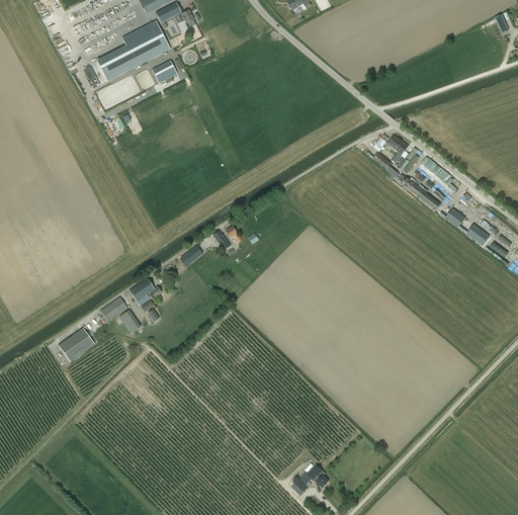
[(142,0),(147,10),(166,0),(142,0)]
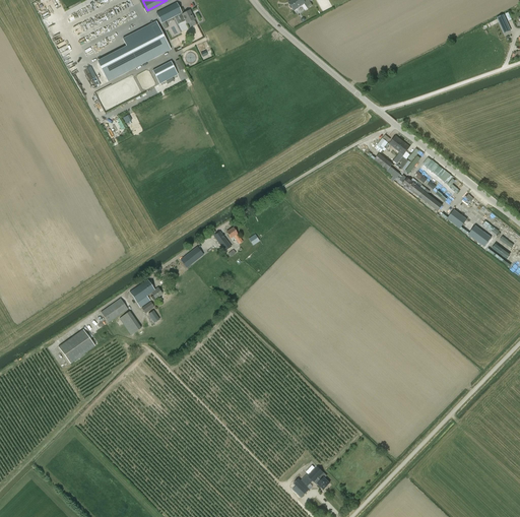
[(177,0),(156,10),(161,20),(174,14),(178,21),(185,17),(187,21),(195,16),(190,7),(182,11),(177,0)]
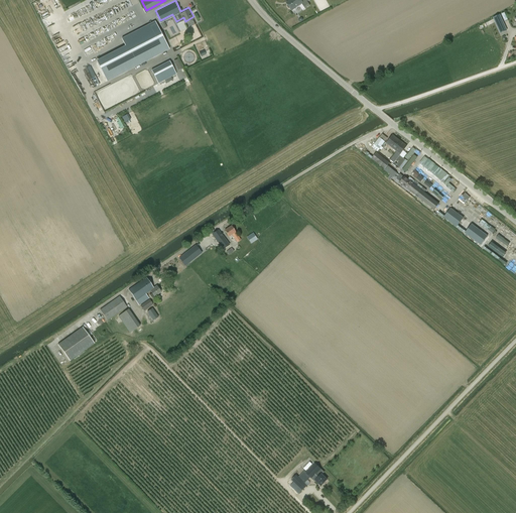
[(496,13),(493,15),(500,30),(506,27),(499,12),(496,13)]
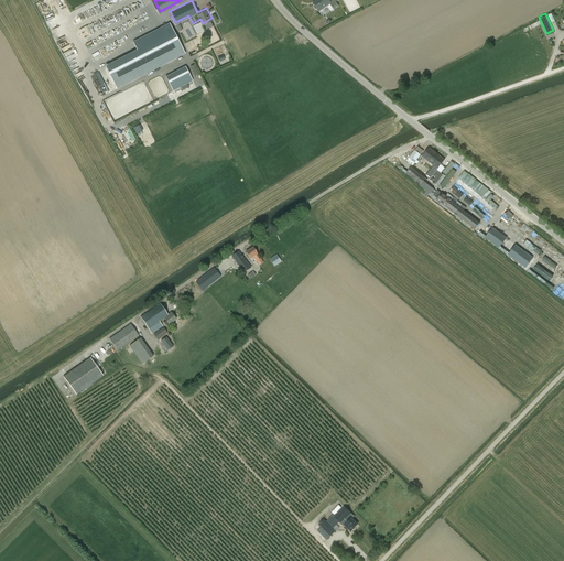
[(138,49),(107,65),(117,86),(185,51),(169,20),(133,39),(138,49)]
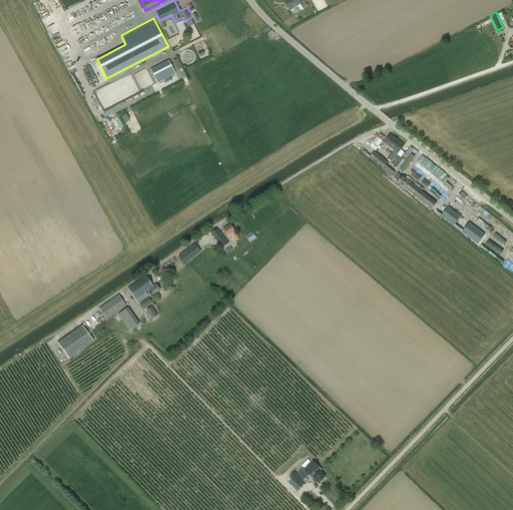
[(176,56),(173,58),(177,67),(181,65),(176,56)]
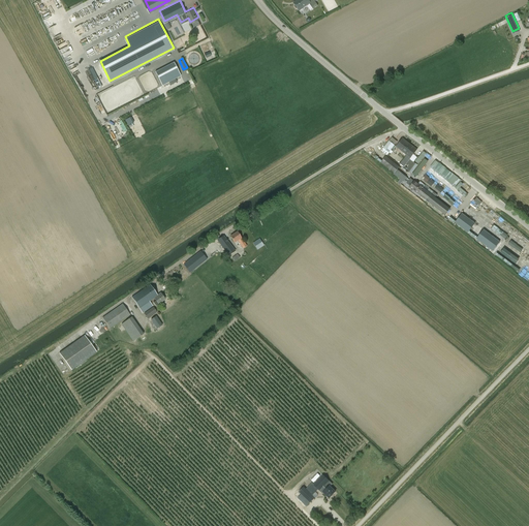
[(174,60),(155,69),(162,83),(181,72),(174,60)]
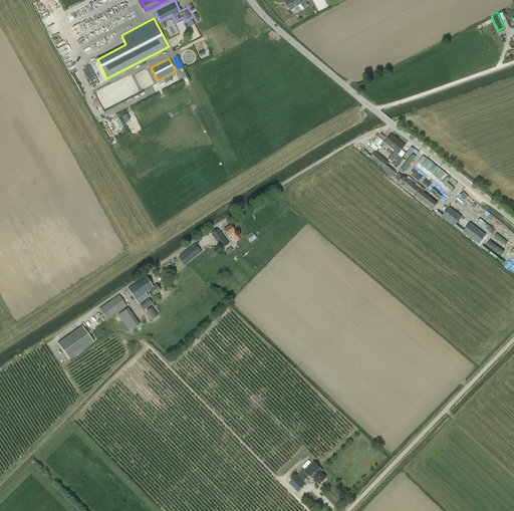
[(384,140),(392,146),(399,138),(392,132),(384,140)]
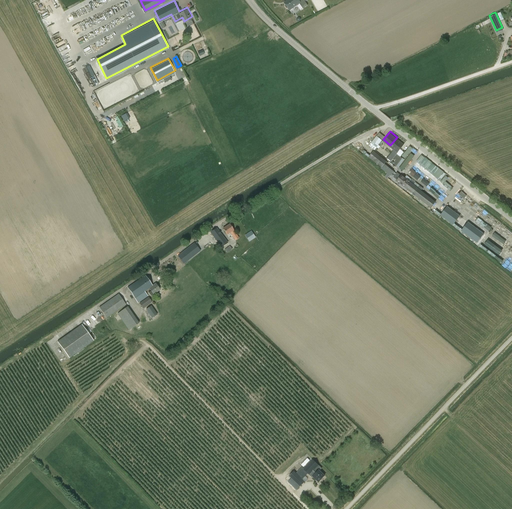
[(376,133),(369,143),(374,147),(382,138),(376,133)]
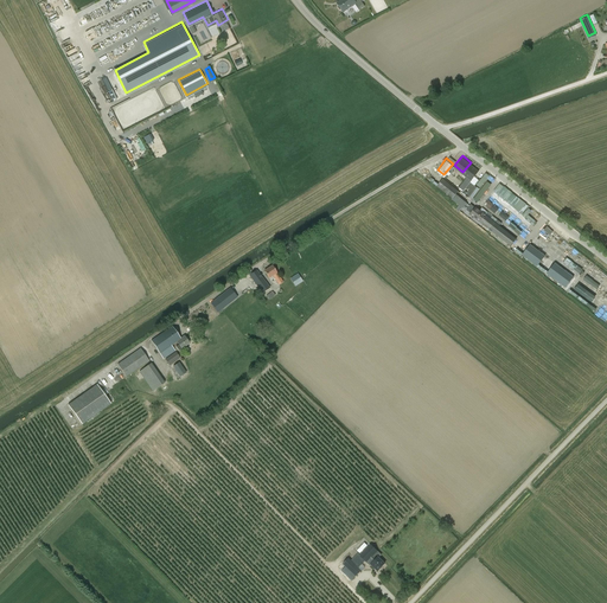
[(467,174),(459,185),(462,188),(465,185),(467,186),(468,185),(471,186),(467,191),(470,193),(477,185),(474,183),(478,177),(474,174),(478,168),(471,162),(462,172),(467,174)]
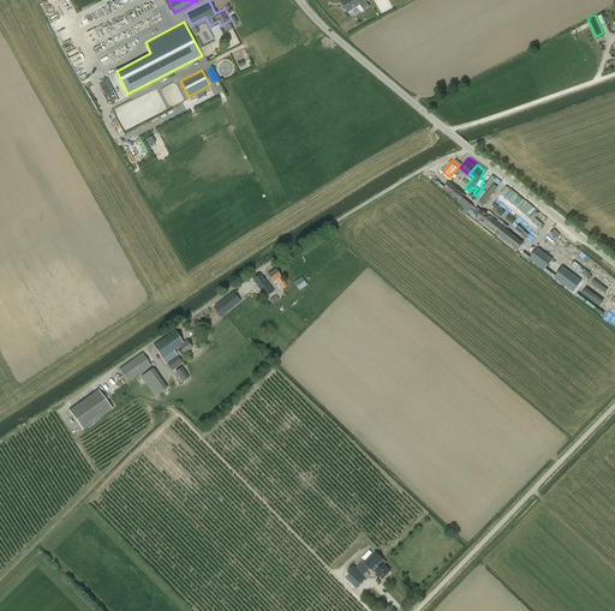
[(481,198),(485,202),(499,184),(496,181),(500,177),(493,172),(484,184),(488,187),(481,198)]
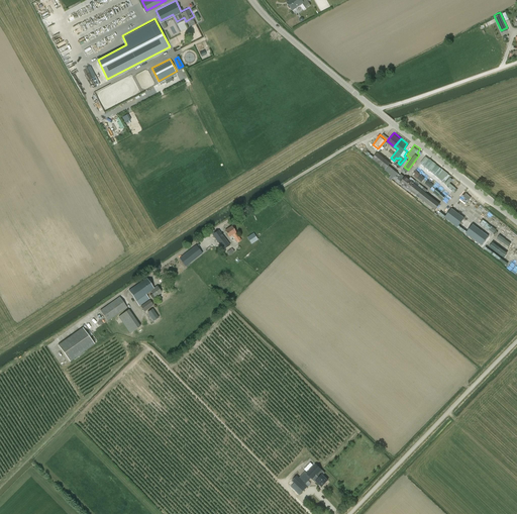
[(377,149),(372,157),(385,167),(385,168),(394,175),(396,172),(397,171),(388,163),(390,161),(377,149)]
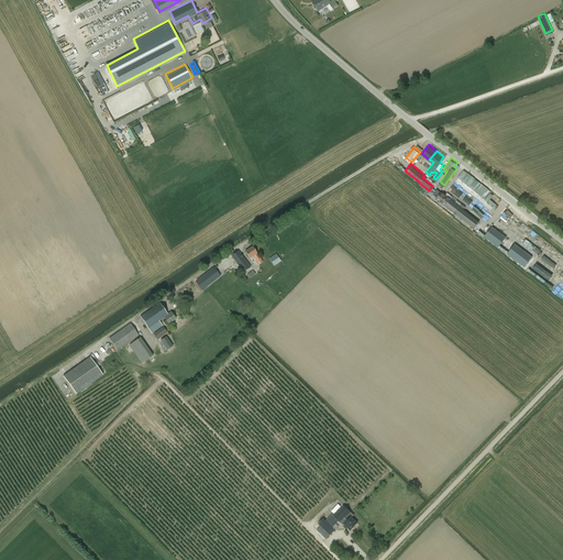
[(457,175),(485,195),(492,187),(464,167),(457,175)]
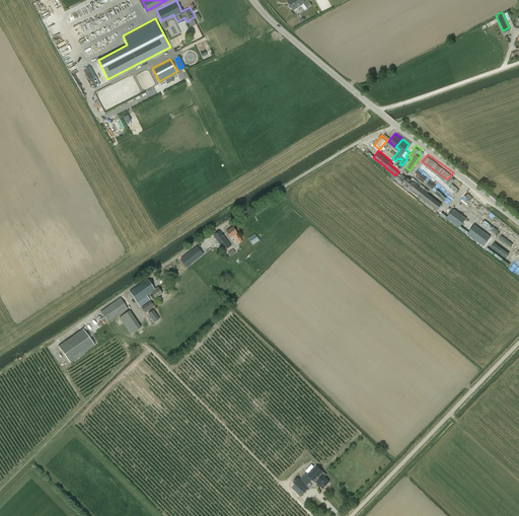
[(419,167),(415,171),(423,180),(427,176),(419,167)]
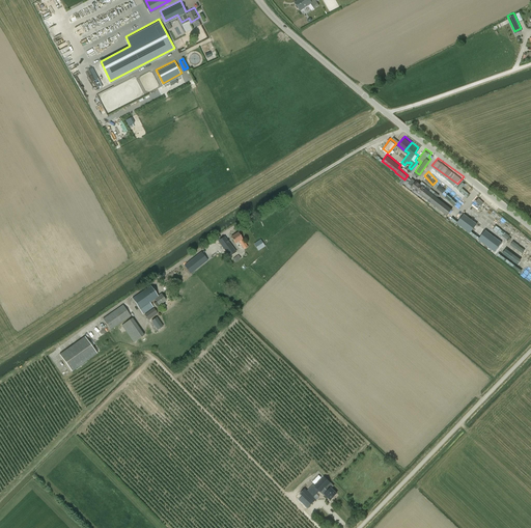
[(412,176),(408,181),(412,185),(411,185),(430,200),(436,194),(416,178),(416,179),(412,176)]
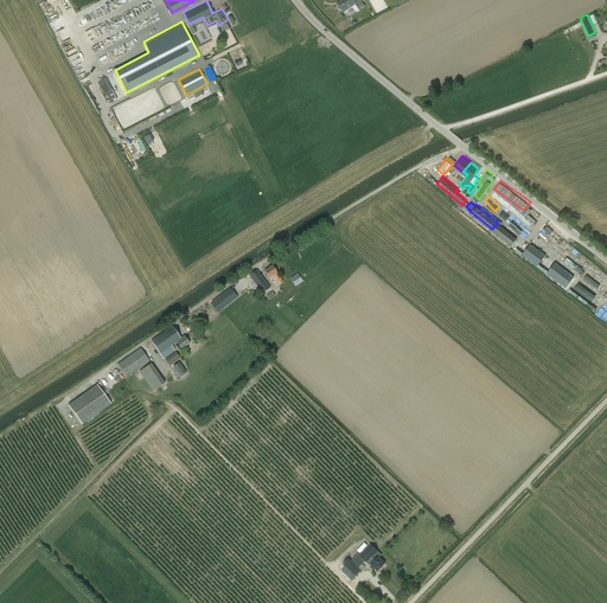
[(538,219),(529,211),(532,207),(530,205),(523,212),(535,224),(538,219)]
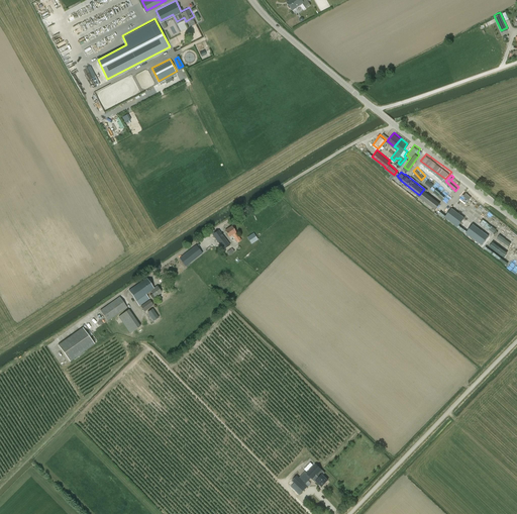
[(425,181),(431,186),(434,182),(428,177),(425,181)]
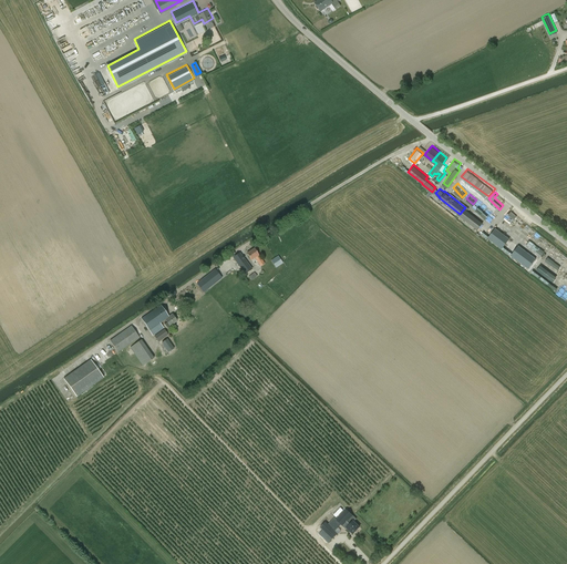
[(480,205),(476,208),(485,216),(487,213),(480,205)]
